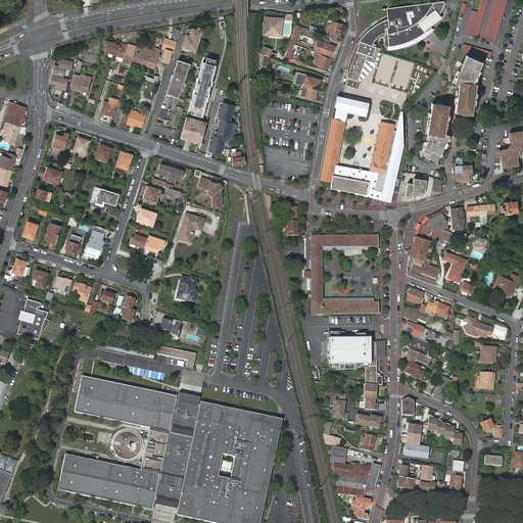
[(474,27),(471,36),(477,38),(488,0),(481,0),(478,12),(474,27)]
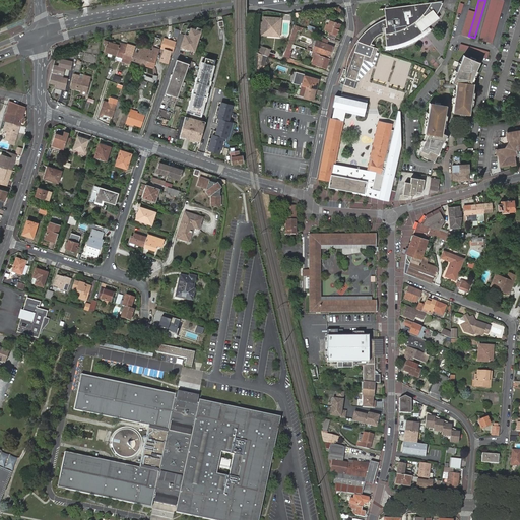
[(486,42),(499,0),(493,0),(481,40),(486,42)]
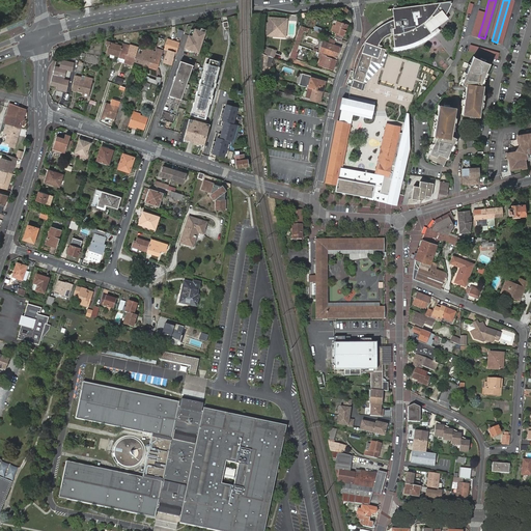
[(515,2),(509,0),(497,43),(503,44),(515,2)]
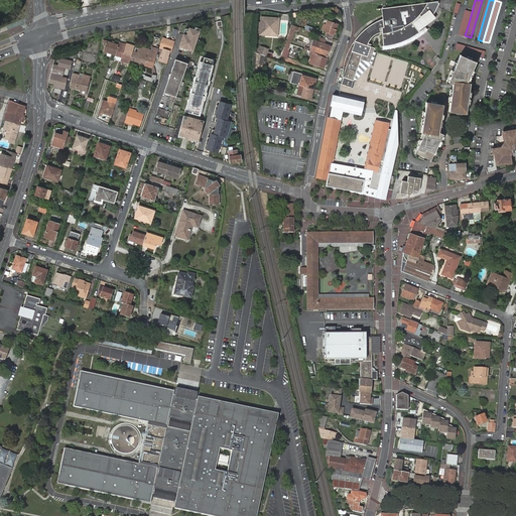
[(421,4),(382,8),(383,18),(384,27),(383,28),(384,32),(384,33),(385,45),(389,45),(398,43),(407,40),(406,38),(414,36),(421,31),(425,28),(427,26),(438,17),(435,13),(439,6),(440,3),(438,2),(421,4)]
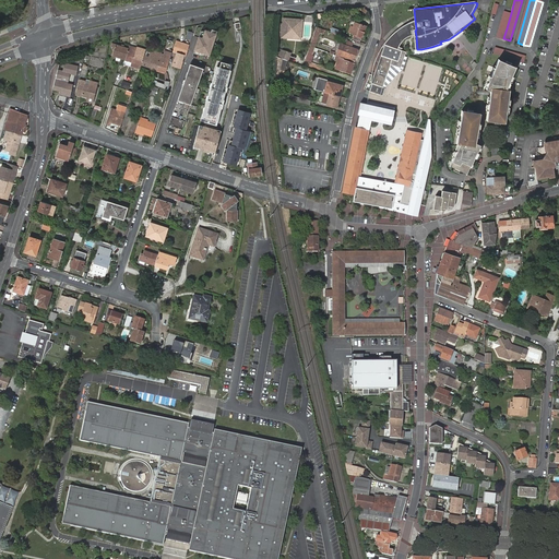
[(504,11),(501,26),(507,28),(511,13),(504,11)]
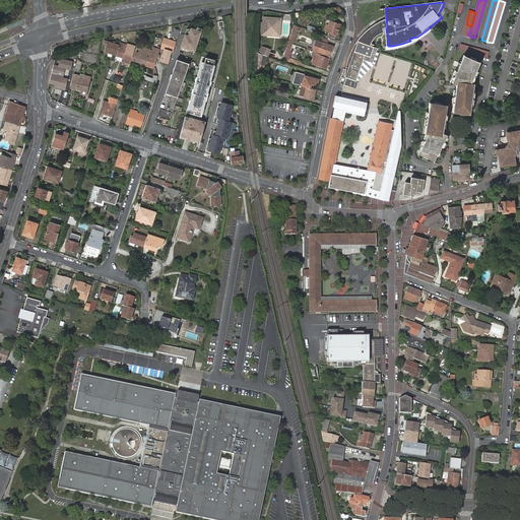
[(276,30),(277,17),(263,16),(261,35),(269,36),(270,29),(276,30)]
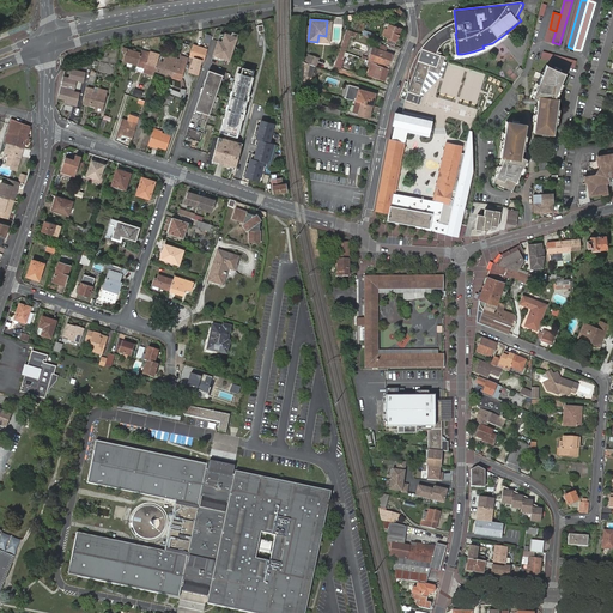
[(332,22),(327,20),(326,36),(319,35),(317,42),(329,43),(332,22)]
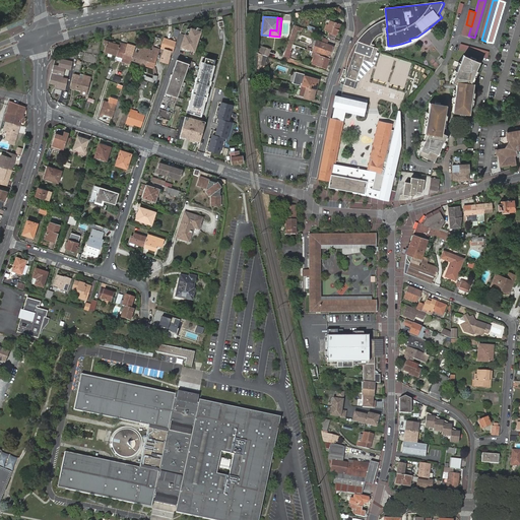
[(361,37),(359,41),(369,45),(370,44),(373,39),(377,36),(380,33),(387,33),(386,28),(387,27),(386,18),(379,21),(368,29),(361,37)]
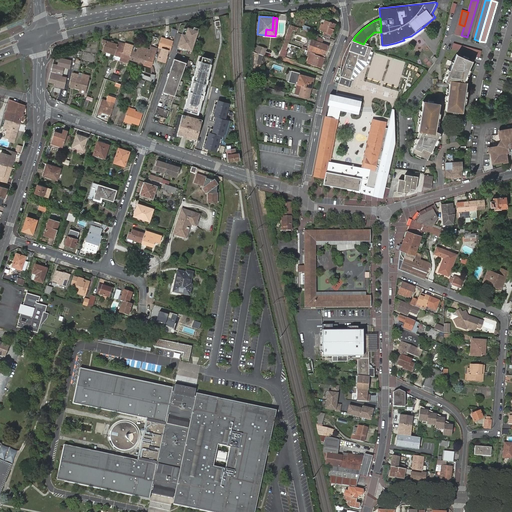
[(335,25),(325,21),(323,26),(320,25),(319,30),(324,31),(322,36),(329,39),(331,34),(335,25)]
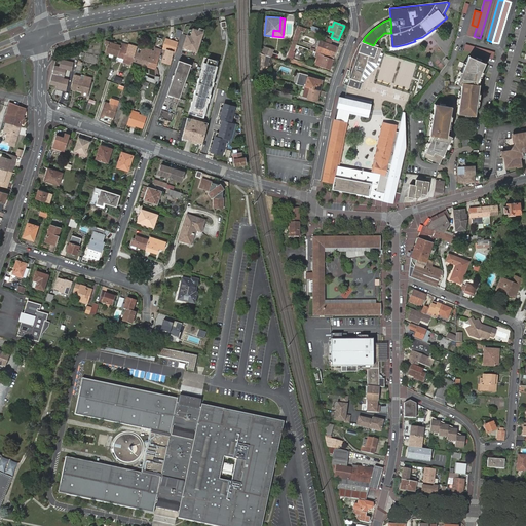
[(298,25),(292,43),(295,45),(300,31),(303,32),(304,28),(302,27),(298,25)]
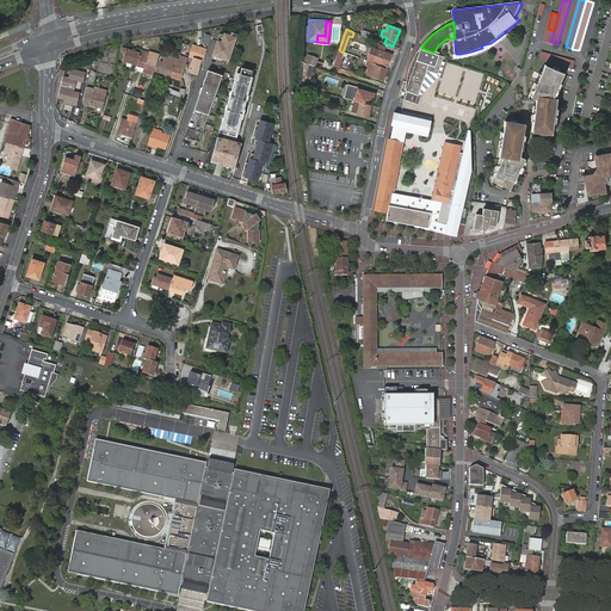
[(554,31),(548,29),(544,41),(550,42),(554,31)]
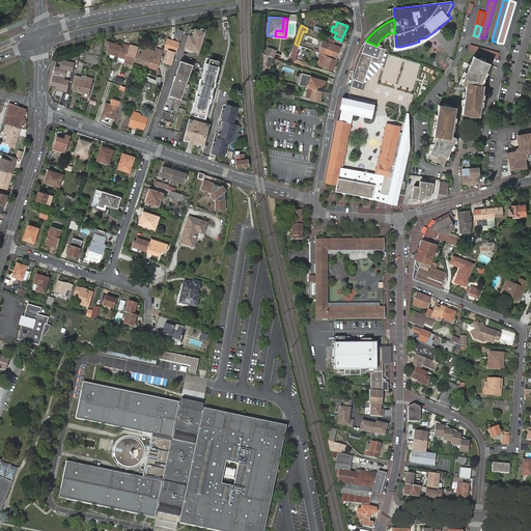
[(198,52),(206,30),(202,29),(190,29),(184,51),(190,53),(198,52)]
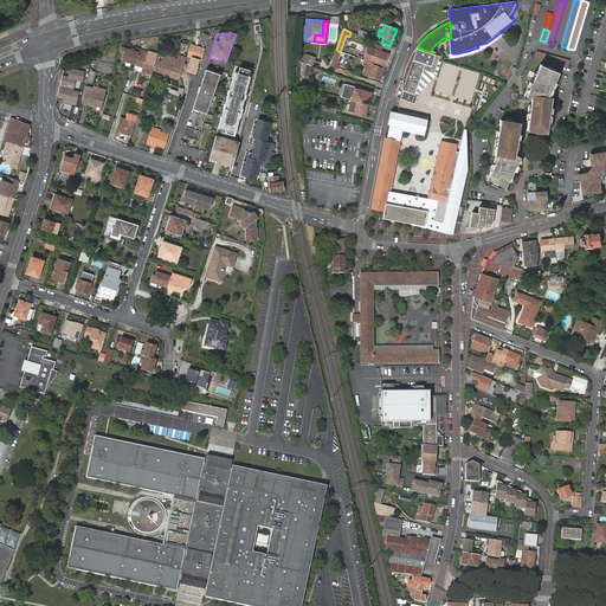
[(367,46),(362,59),(367,62),(368,60),(385,66),(388,55),(379,51),(381,45),(376,43),(374,49),(367,46)]
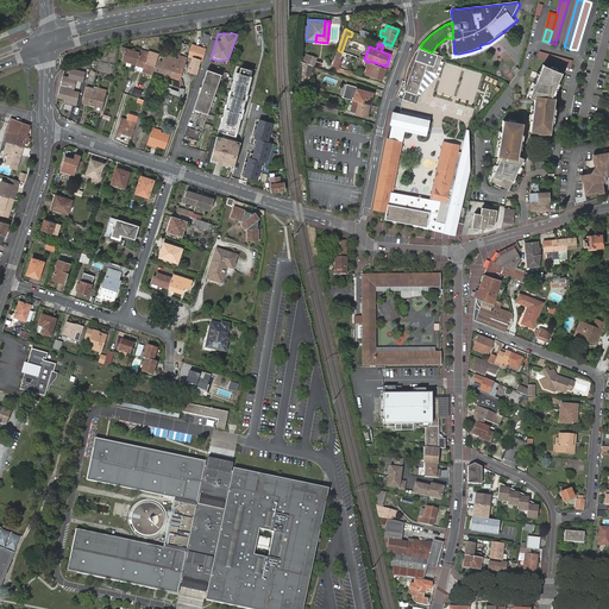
[(192,57),(188,71),(196,74),(200,62),(201,62),(206,49),(192,44),(188,56),(192,57)]
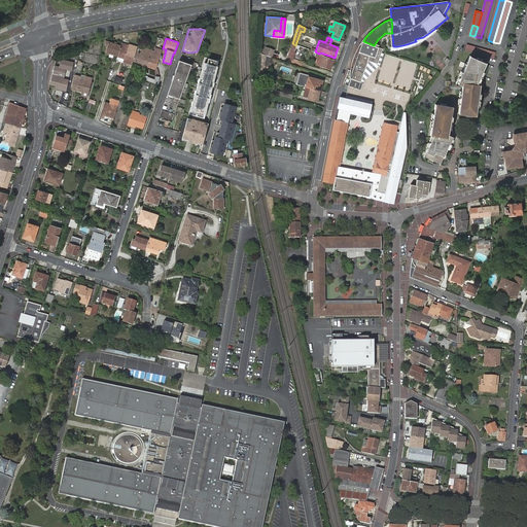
[(105,51),(117,56),(120,45),(109,41),(105,51)]
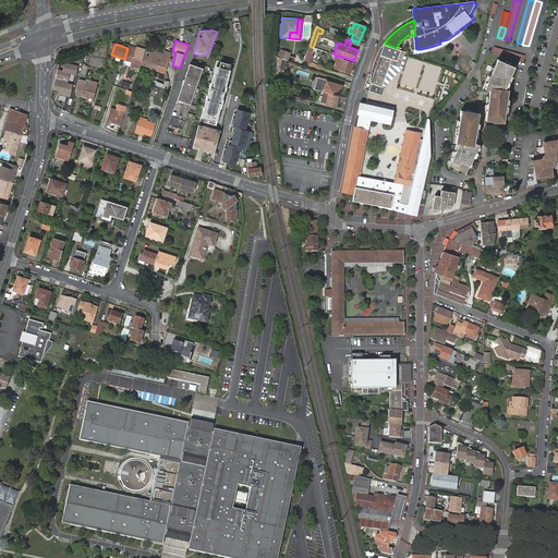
[(396,48),(385,44),(372,83),(373,83),(370,91),(383,95),(385,87),(383,86),(390,64),(401,68),(404,56),(405,51),(396,48)]
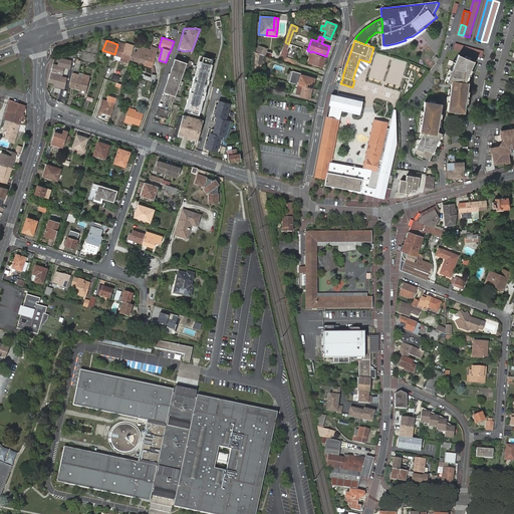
[(127,63),(130,59),(132,51),(135,45),(124,42),(124,44),(117,44),(114,54),(121,56),(119,61),(127,63)]
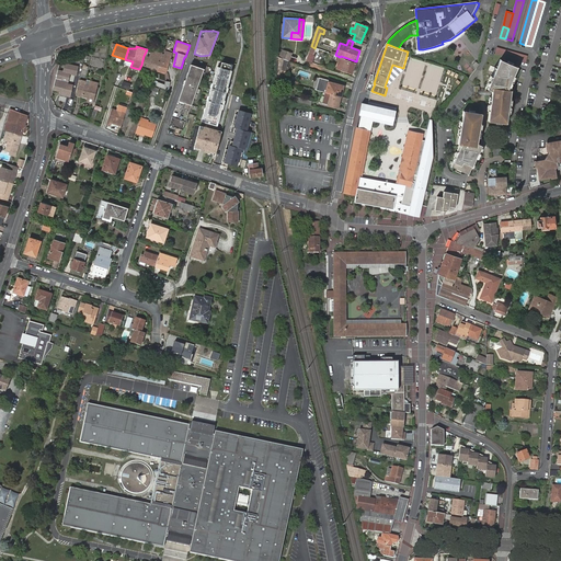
[(528,56),(497,47),(495,54),(526,63),(528,56)]
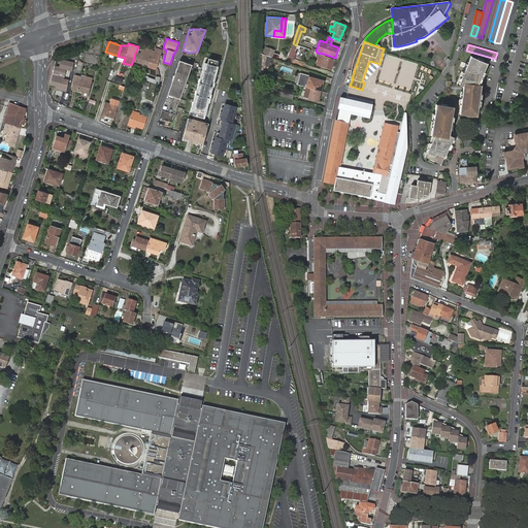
[(135,53),(133,61),(142,64),(141,65),(144,66),(144,64),(146,65),(152,51),(152,50),(143,46),(142,47),(140,55),(135,53)]
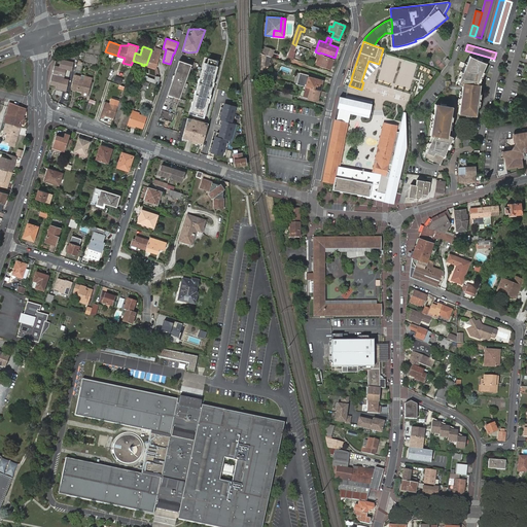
[(261,55),(273,58),(275,51),(264,48),(261,55)]
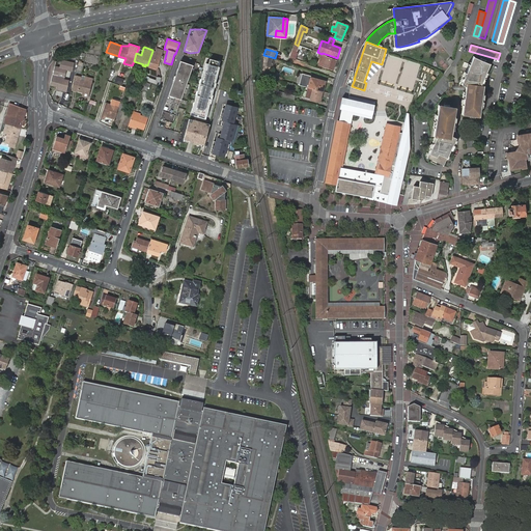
[(152,51),(147,65),(157,68),(162,52),(160,52),(159,53),(152,51)]
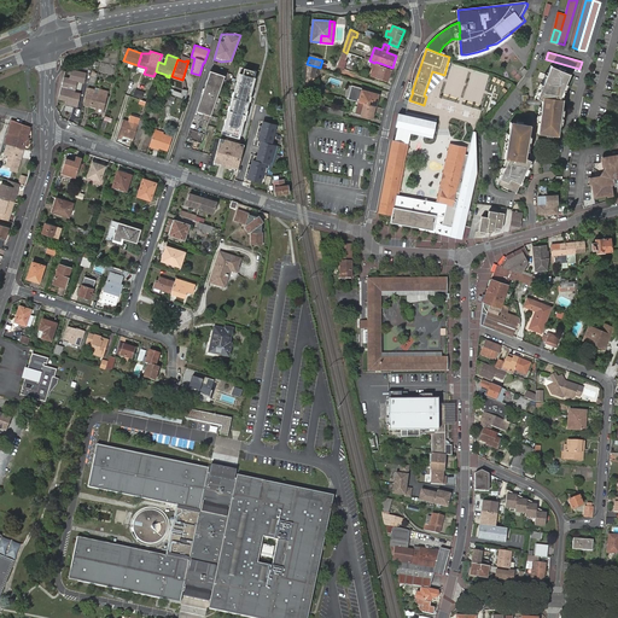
[(304,63),(304,88),(308,88),(309,89),(310,87),(313,88),(320,68),(307,64),(304,63)]
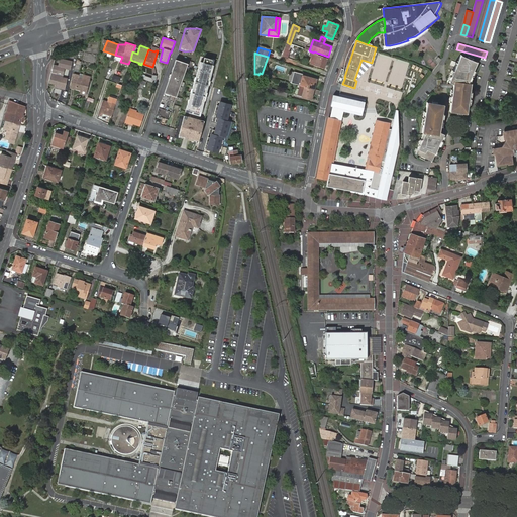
[(86,54),(85,62),(95,63),(96,55),(86,54)]
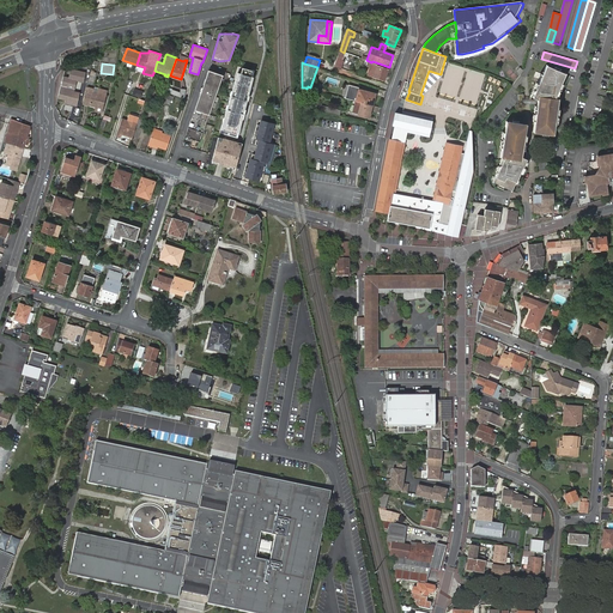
[(372,64),(371,67),(376,68),(372,77),(384,82),(389,70),(378,66),(378,65),(377,65),(376,65),(372,64)]
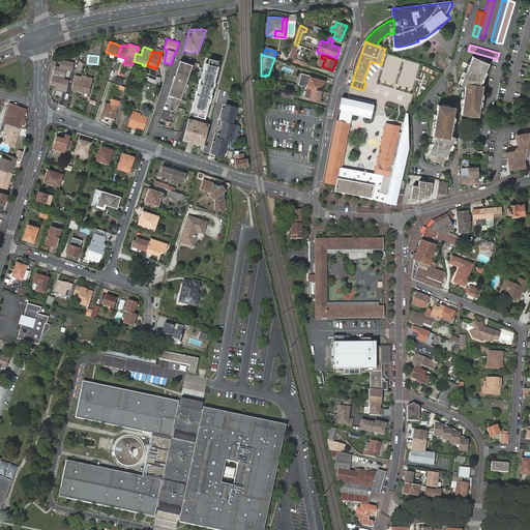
[(465,88),(464,91),(463,97),(463,102),(461,112),(478,115),(479,107),(480,102),(480,99),(481,94),(482,86),(479,86),(479,84),(481,80),(482,78),(484,72),(489,64),(483,62),(478,60),(473,57),(465,76),(461,83),(461,84),(465,87),(465,88)]
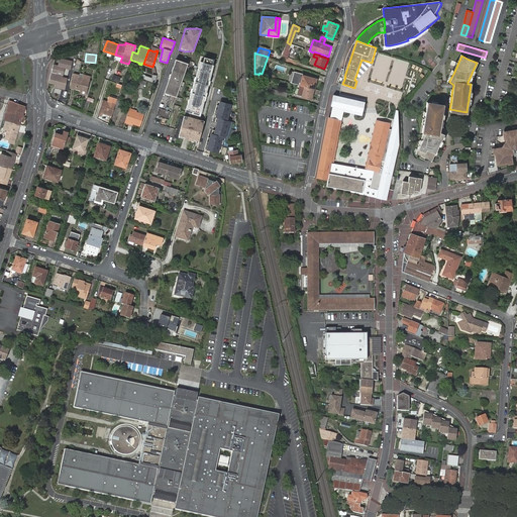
[(205,57),(204,62),(200,61),(187,110),(201,114),(213,65),(210,64),(211,59),(205,57)]
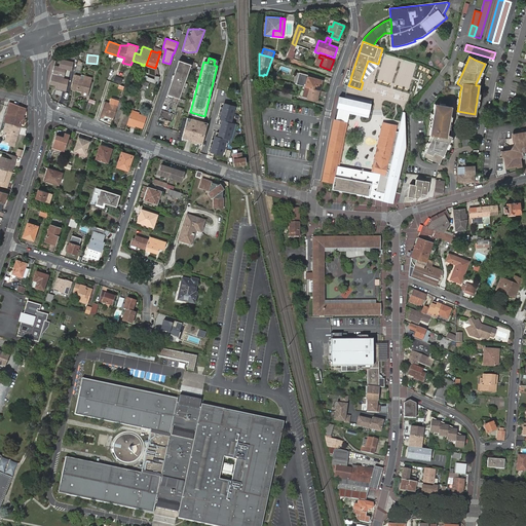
[(414,77),(417,66),(395,59),(391,70),(414,77)]
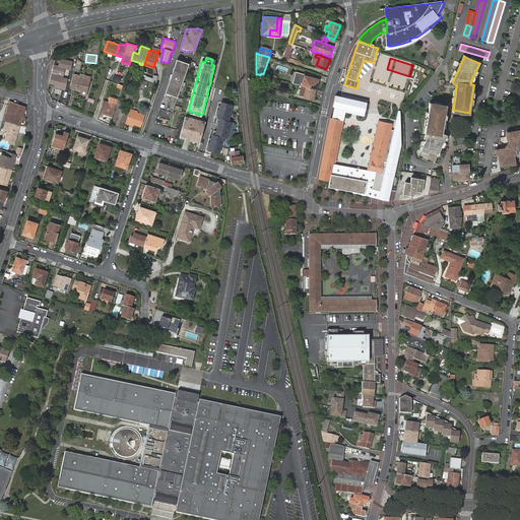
[(177,59),(173,70),(175,71),(177,63),(187,67),(188,63),(177,59)]
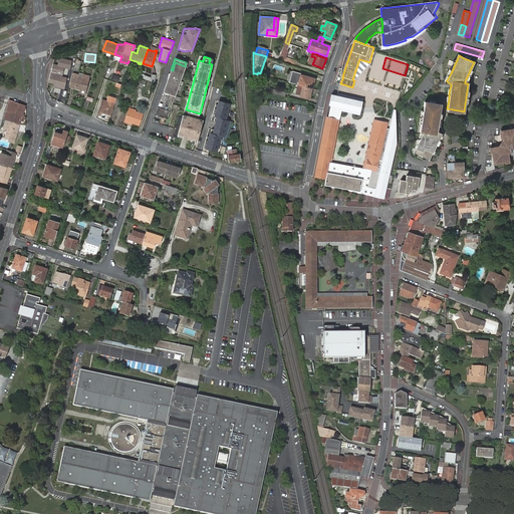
[(171,69),(168,77),(170,77),(163,99),(161,99),(156,113),(167,118),(185,66),(175,62),(173,70),(171,69)]
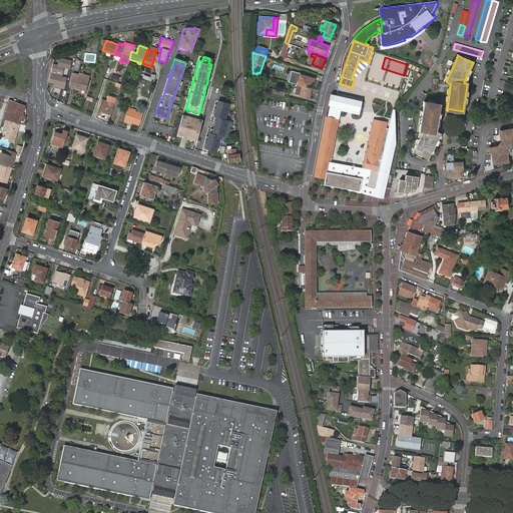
[(52,70),(51,69),(50,71),(49,81),(55,83),(58,83),(57,86),(63,88),(66,78),(61,76),(63,69),(57,67),(56,72),(52,71),(52,70)]
